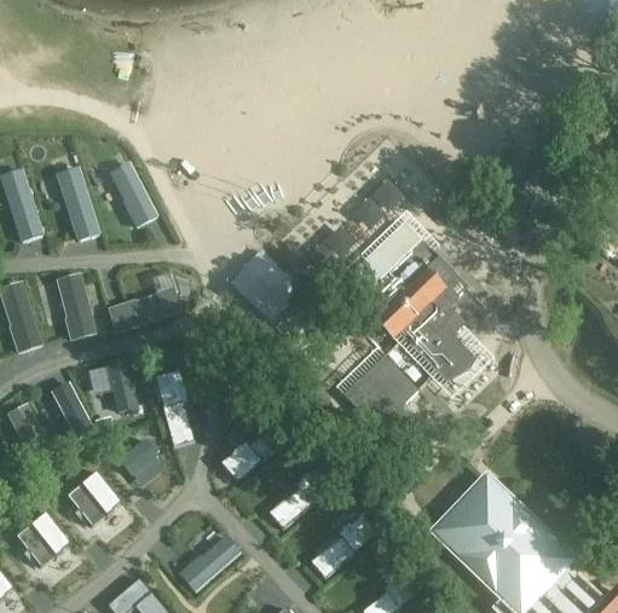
[(125,206),(134,224),(156,213),(130,161),(122,165),(120,165),(111,168),(109,174),(114,183),(116,183),(125,198),(130,200),(128,204),(125,206)]
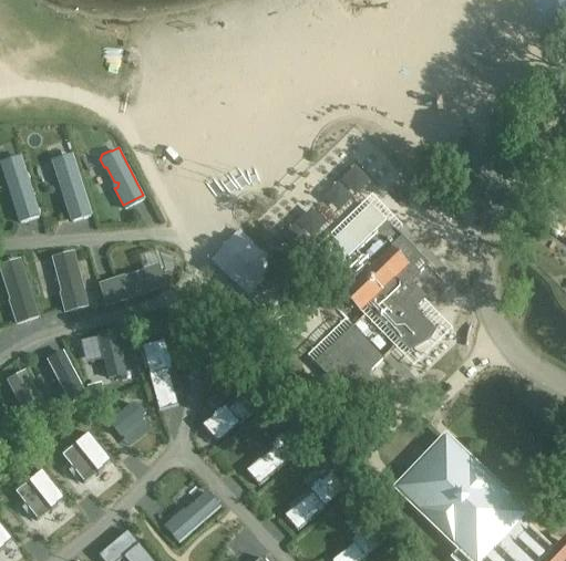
[(64,155),(62,154),(53,156),(51,160),(53,169),(55,170),(69,211),(88,206),(71,153),(64,155)]
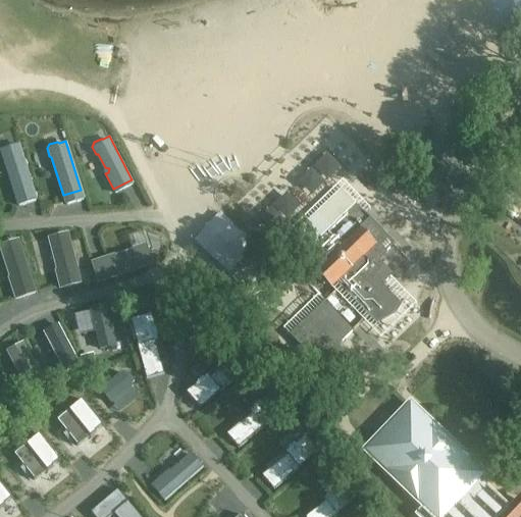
[(16,197),(33,192),(17,142),(11,144),(9,143),(1,146),(0,147),(0,152),(2,157),(4,158),(16,197)]
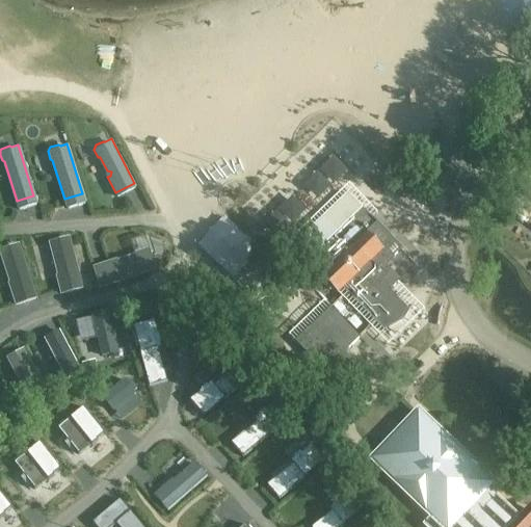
[(336,154),(314,177),(310,174),(284,201),(306,221),(353,170),(336,154)]
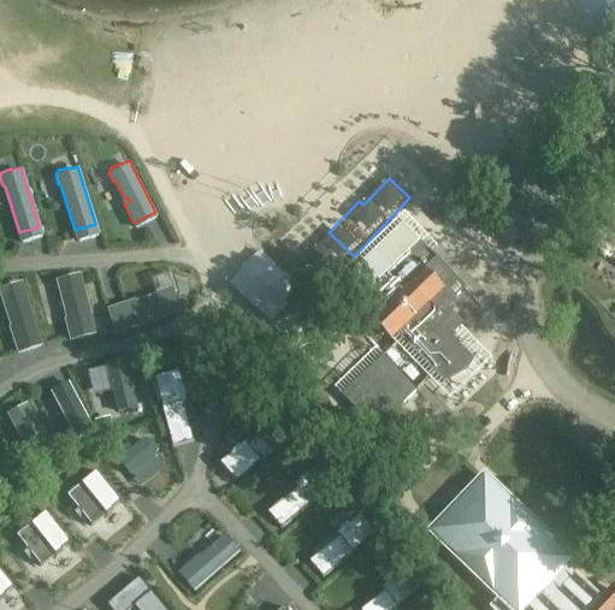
[(614,230),(598,218),(584,237),(596,246),(595,248),(602,253),(604,252),(608,254),(609,252),(614,256),(614,230)]
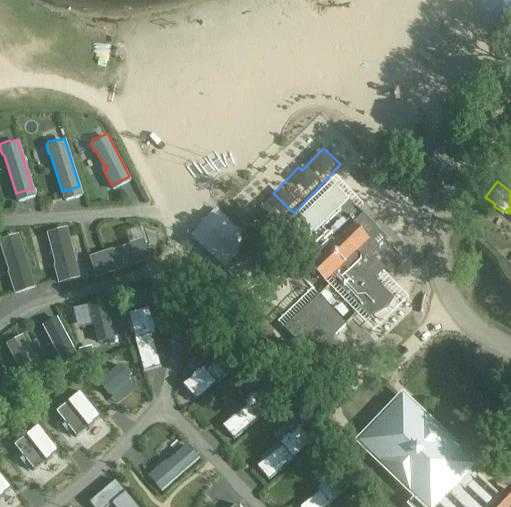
[(394,295),(375,276),(385,266),(370,250),(386,235),(358,206),(357,207),(348,197),(347,197),(333,183),(286,229),(300,243),(299,244),(369,315),(388,305),(394,295)]
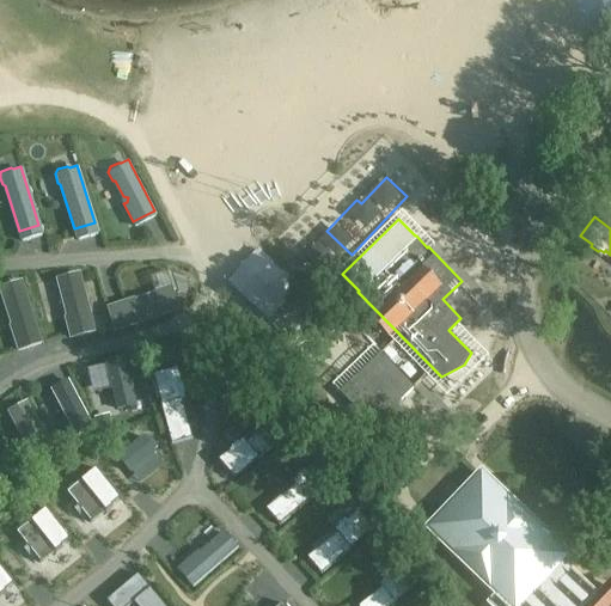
[(59,275),(56,279),(59,288),(61,289),(66,306),(68,308),(67,313),(65,313),(69,334),(91,329),(77,273),(71,274),(68,273),(59,275)]
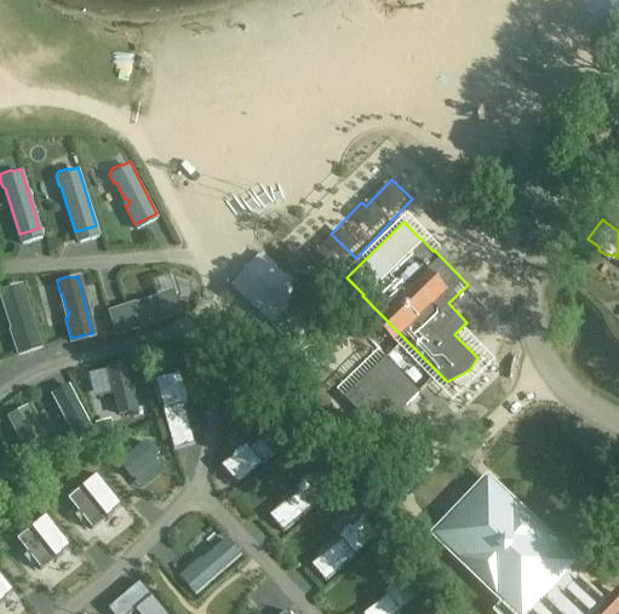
[(1,287),(0,288),(0,296),(1,300),(4,302),(10,319),(13,321),(12,325),(9,326),(17,351),(39,344),(18,283),(12,286),(10,283),(1,287)]
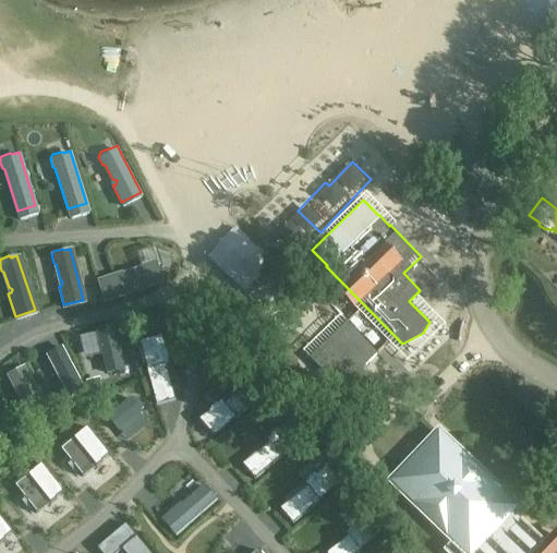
[(121,269),(100,276),(107,296),(159,277),(158,272),(159,269),(156,261),(152,259),(144,262),(143,264),(128,269),(125,273),(122,272),(121,269)]
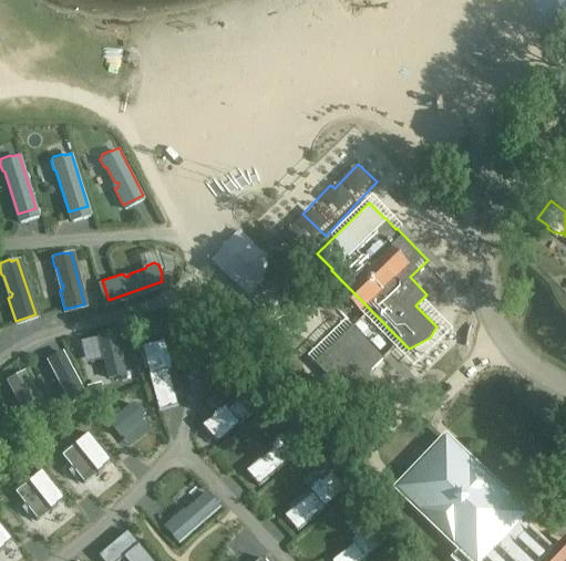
[(37,311),(53,308),(47,274),(30,277),(37,311)]
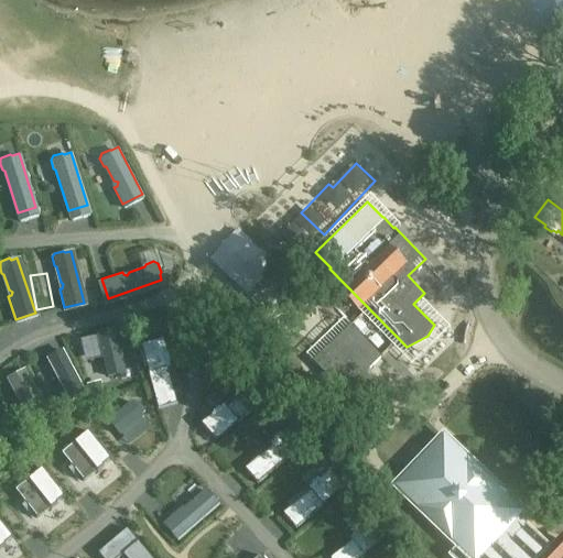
[(349,321),(312,358),(339,386),(377,350),(349,321)]
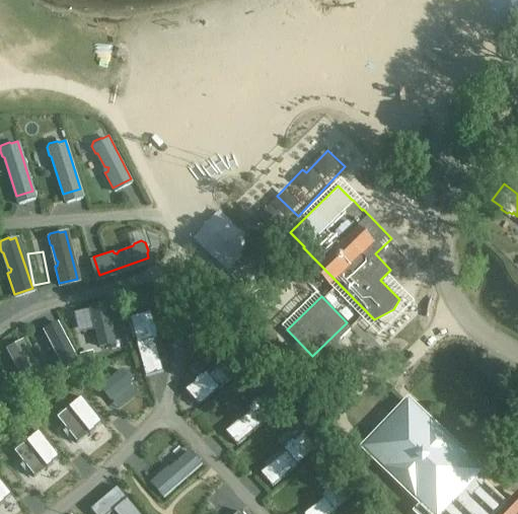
[(148,312),(129,317),(145,373),(162,368),(152,336),(154,336),(153,332),(155,331),(153,323),(151,324),(148,312)]
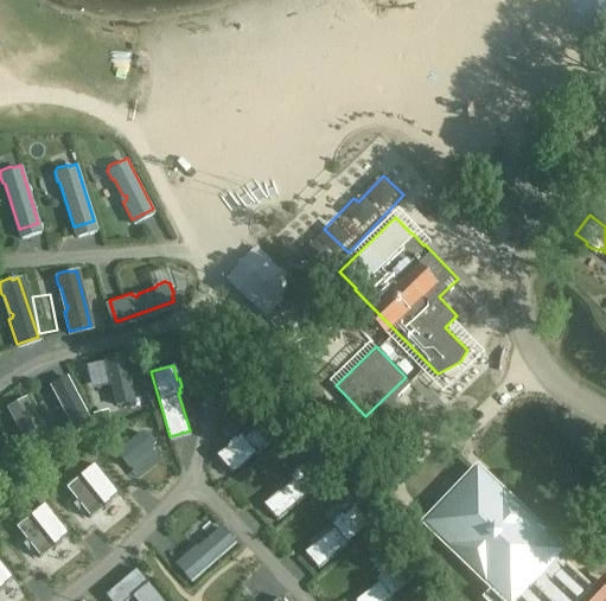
[(106,398),(146,385),(141,372),(102,384),(106,398)]
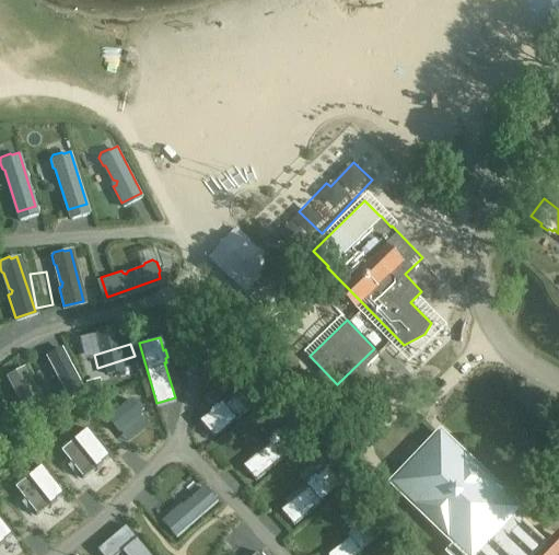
[(235,377),(251,369),(243,354),(228,360),(235,377)]
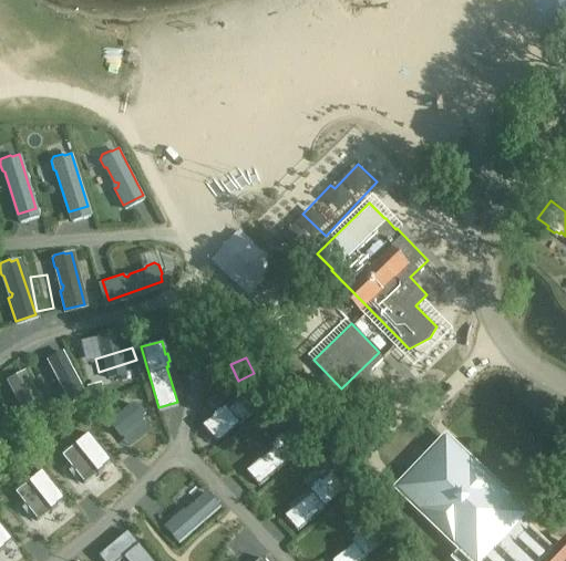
[(60,377),(81,413),(95,405),(74,370),(60,377)]
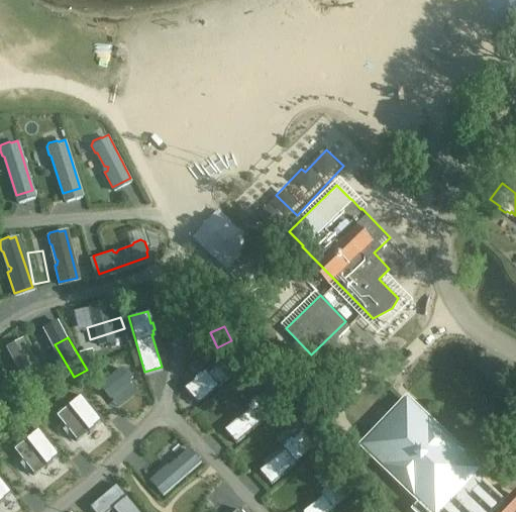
[(195,377),(186,386),(198,400),(242,364),(231,349),(205,372),(204,370),(201,373),(200,371),(194,376),(195,377)]
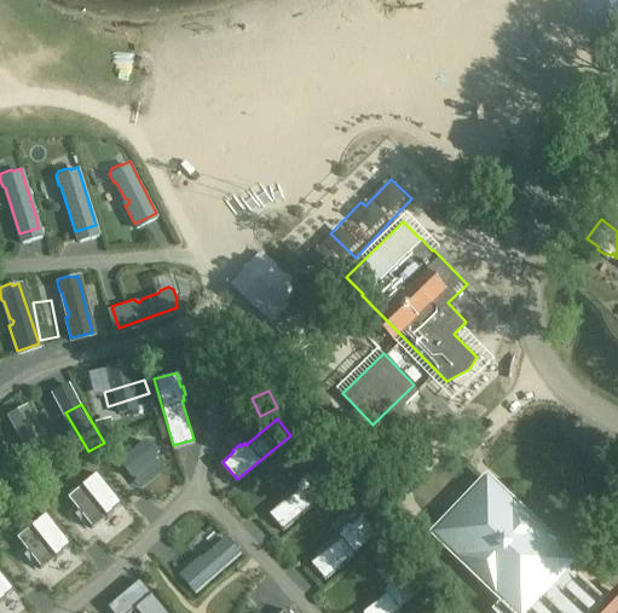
[(300,486),(269,512),(282,527),(335,483),(321,466),(309,475),(307,473),(300,479),(301,481),(298,484),(300,486)]
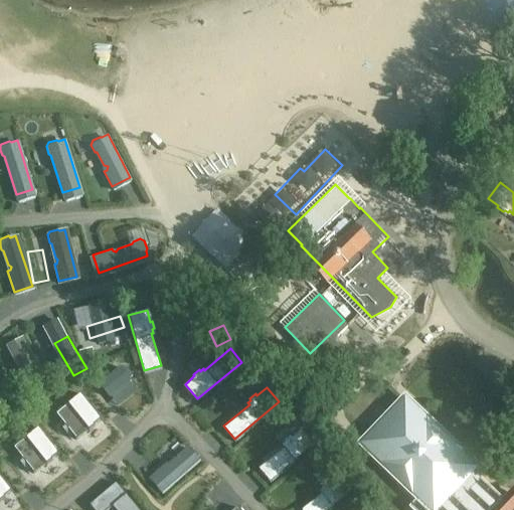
[(223,414),(242,398),(233,388),(214,404),(223,414)]
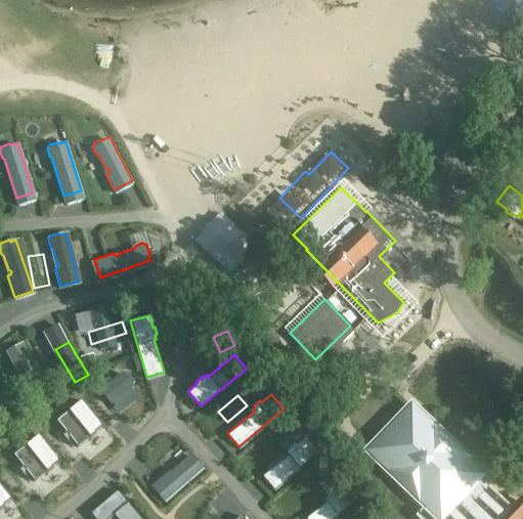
[(81,396),(55,417),(76,443),(89,433),(90,434),(95,430),(95,429),(102,423),(81,396)]
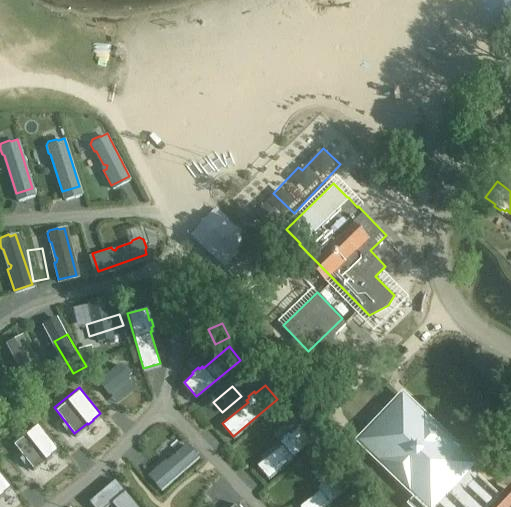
[(510,506),(510,497),(504,491),(500,495),(466,462),(470,458),(407,398),(403,402),(399,398),(364,434),(368,438),(364,442),(417,493),(408,501),(414,506),(510,506)]
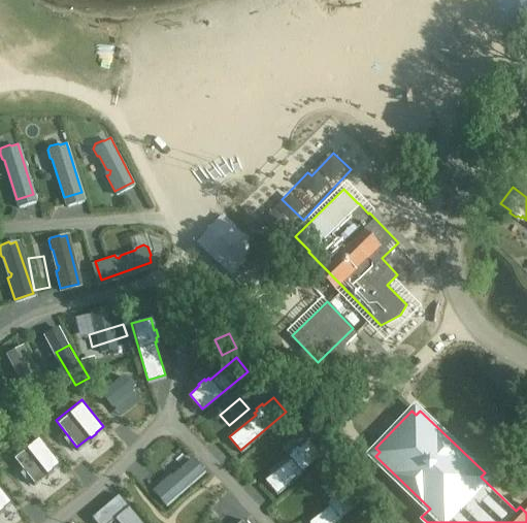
[(38,434),(12,455),(33,482),(46,471),(47,472),(54,468),(53,467),(60,461),(38,434)]
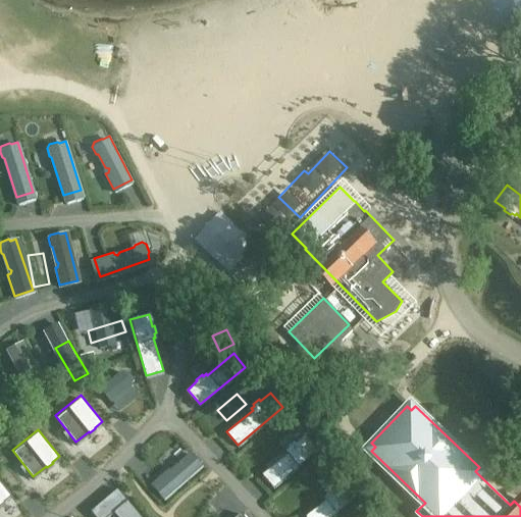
[(288,451),(262,473),(273,486),(318,449),(305,433),(296,442),(294,441),(289,446),(290,447),(287,450),(288,451)]
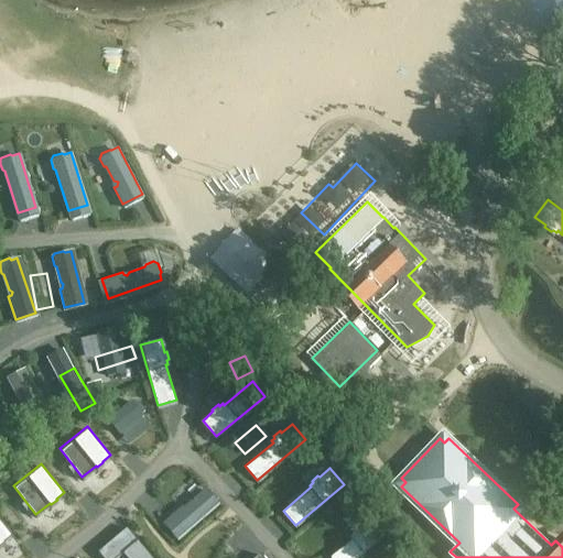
[(173,503),(172,501),(157,513),(171,529),(212,494),(207,490),(207,487),(202,480),(197,480),(191,485),(191,488),(177,499),(177,502),(173,503)]
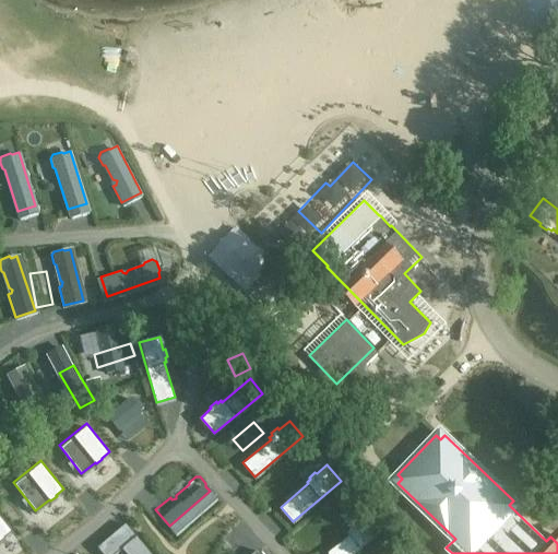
[(0,540),(4,537),(12,530),(0,515),(0,540)]
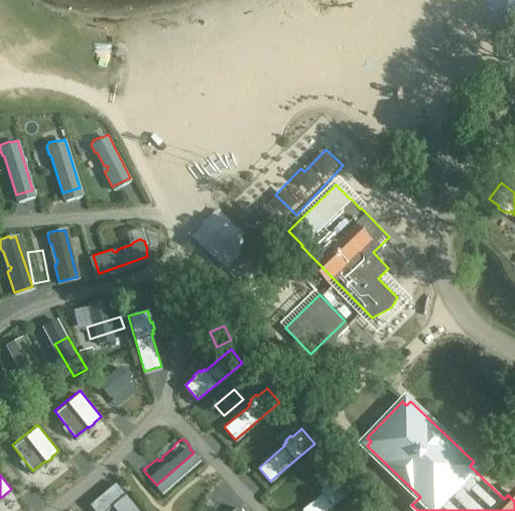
[(322,492),(301,509),(302,510),(326,510),(352,490),(339,475),(329,483),(328,482),(322,486),(324,488),(320,490),(322,492)]
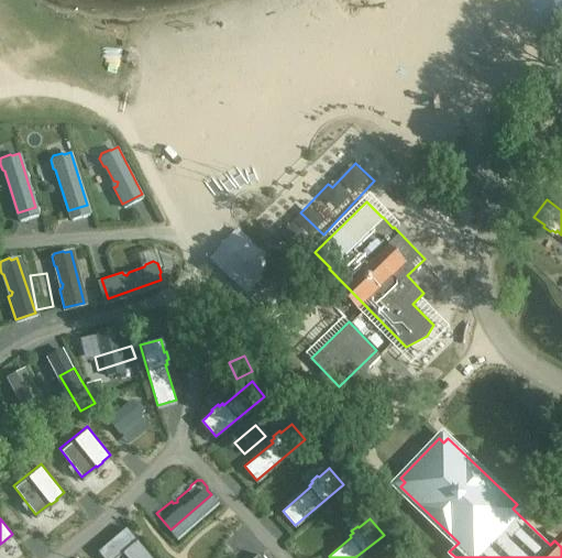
[(154,557),(125,524),(97,549),(103,557),(112,557),(121,550),(128,557),(154,557)]
